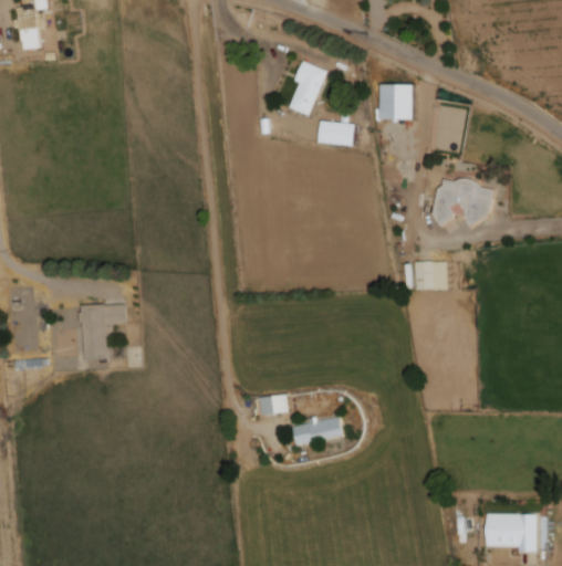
[(20,0),(33,0),(35,14),(41,13),(43,27),(37,28),(39,48),(23,49),(22,40),(20,41),(19,28),(14,28),(13,19),(18,19),(17,8),(22,7),(20,0)]
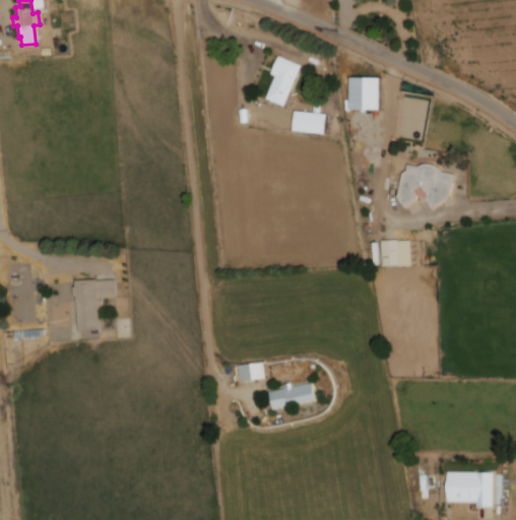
[(276,56),(299,66),(281,106),(264,99),(274,75),(269,73),(276,56)]
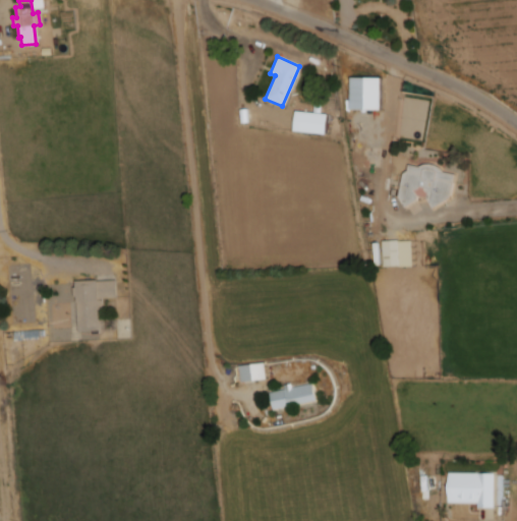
[(378,77),(346,77),(346,109),(378,109),(378,77)]
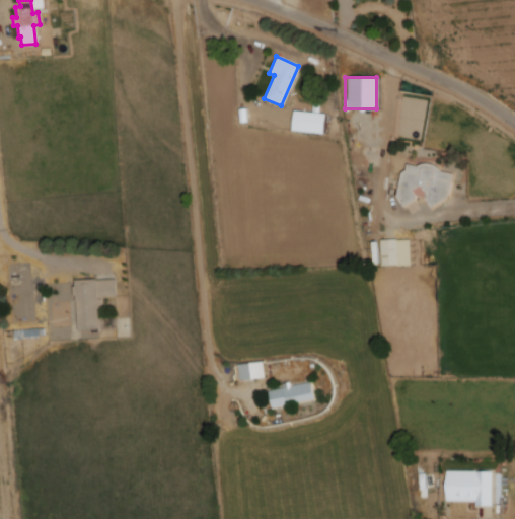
[(325,114),(292,110),(290,132),(323,134),(325,114)]
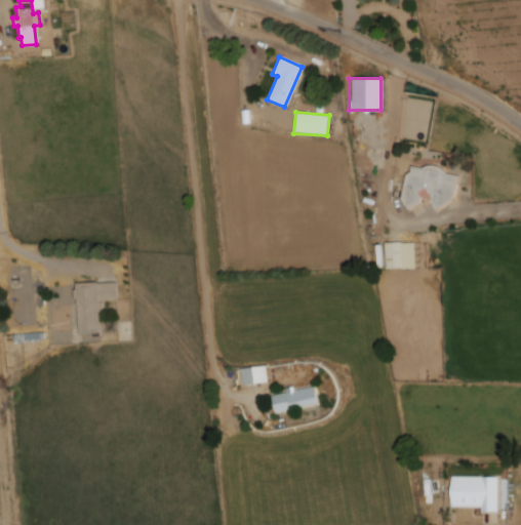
[(411,167),(422,169),(427,166),(433,165),(438,166),(446,173),(457,175),(452,199),(436,209),(430,200),(428,201),(426,202),(422,202),(419,202),(408,209),(401,198),(406,174),(411,172),(411,167)]
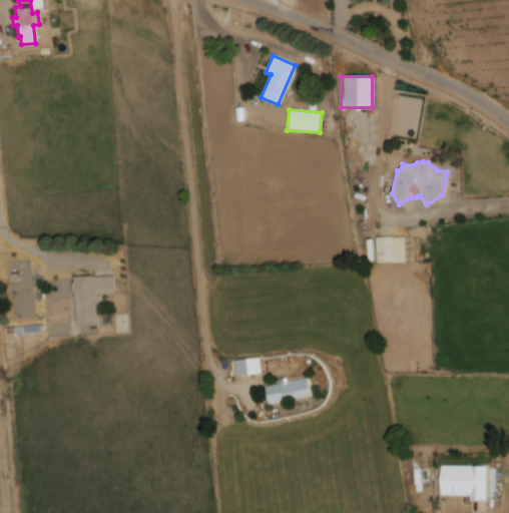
[(398,236),(375,236),(374,263),(398,263),(398,236)]
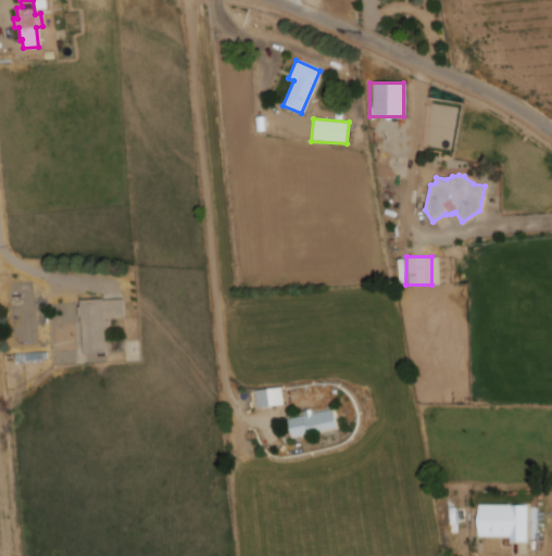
[(79,301),(101,300),(102,302),(121,301),(123,318),(107,319),(110,351),(102,351),(103,355),(99,355),(98,352),(83,353),(79,317),(77,318),(76,307),(79,307),(79,301)]
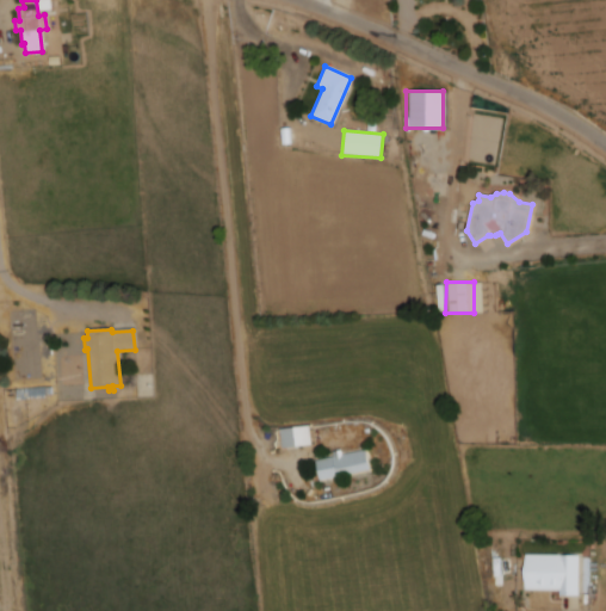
[(278,430),(279,448),(309,445),(308,426),(278,430)]
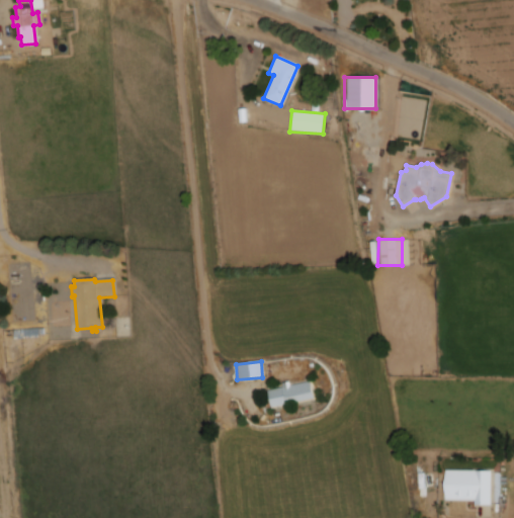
[(267,392),(282,387),(281,383),(288,381),(289,385),(309,381),(313,398),(271,408),(267,392)]
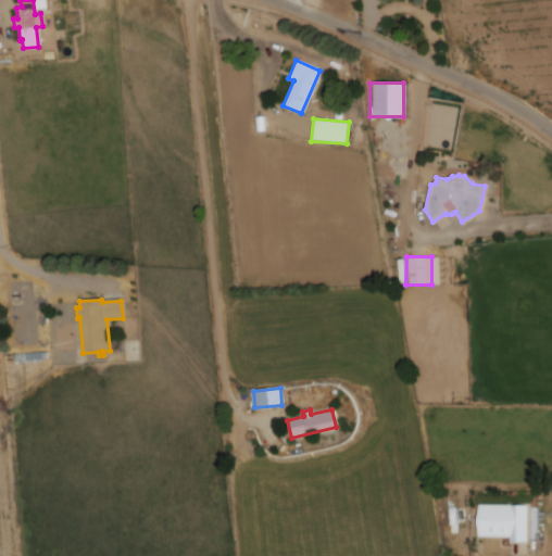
[(478,504),(527,505),(526,542),(509,542),(509,538),(477,536),(478,504)]
